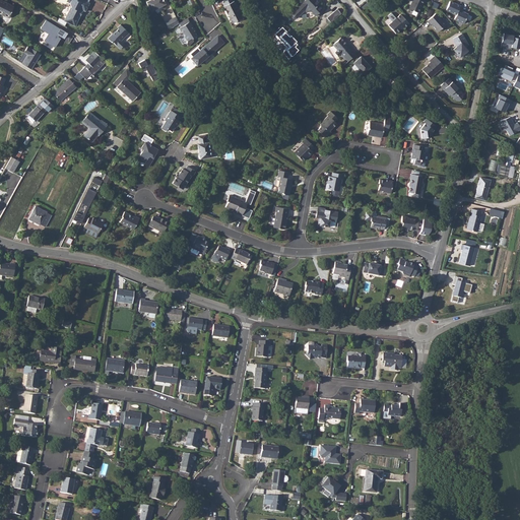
[(14,6),(0,0),(0,14),(4,16),(5,13),(9,15),(14,6)]
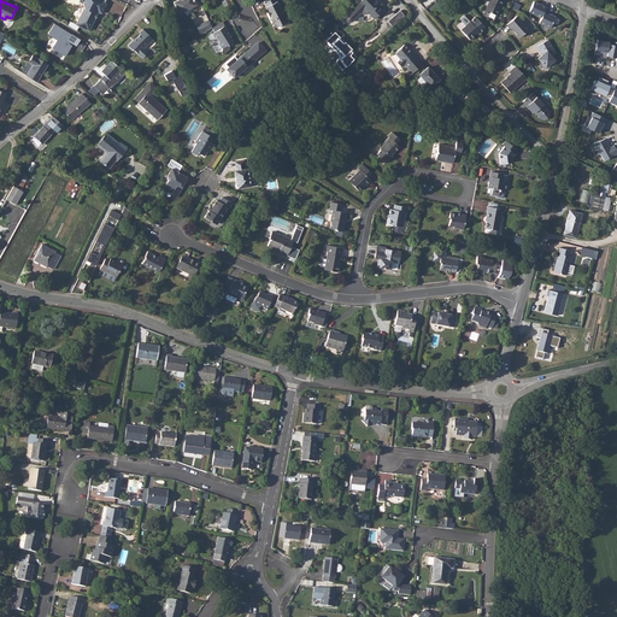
[(105,4),(106,0),(90,0),(90,1),(88,0),(65,0),(76,5),(80,3),(83,4),(84,10),(77,25),(89,30),(92,27),(93,27),(99,12),(103,13),(106,5),(105,4)]
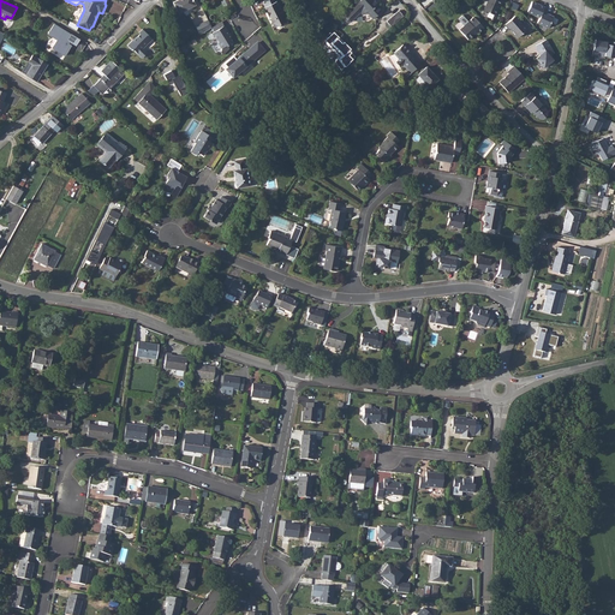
[(196,5),(192,0),(178,0),(179,1),(173,4),(179,15),(196,5)]
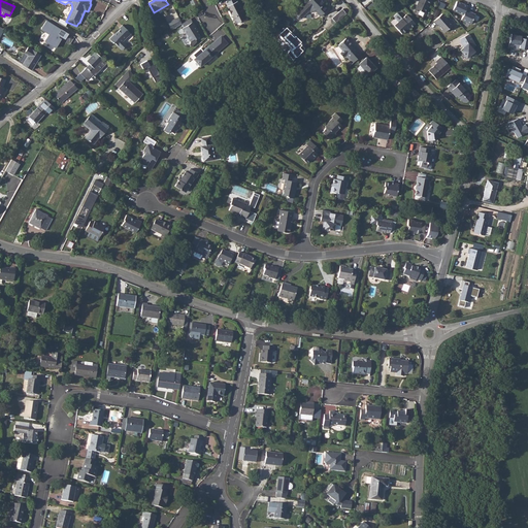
[(229,7),(230,10),(232,10),(233,14),(232,14),(236,24),(239,22),(240,23),(244,21),(244,20),(248,19),(238,0),(232,0),(227,2),(229,6),(229,7)]
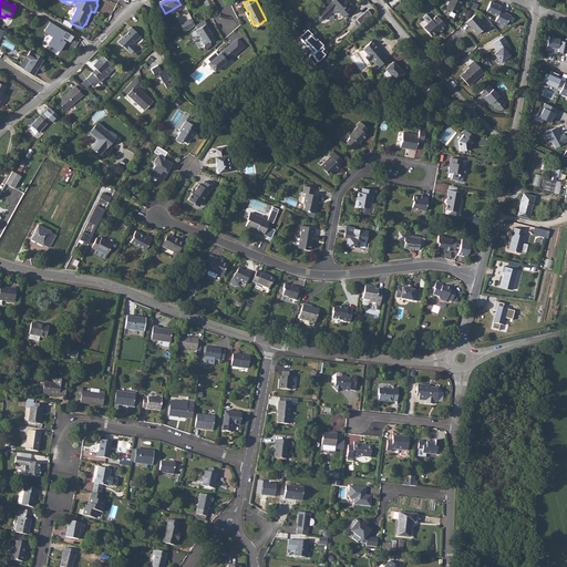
[(346,0),(332,0),(317,16),(323,22),(333,11),(337,14),(340,11),(346,18),(353,10),(349,4),(350,3),(346,0)]
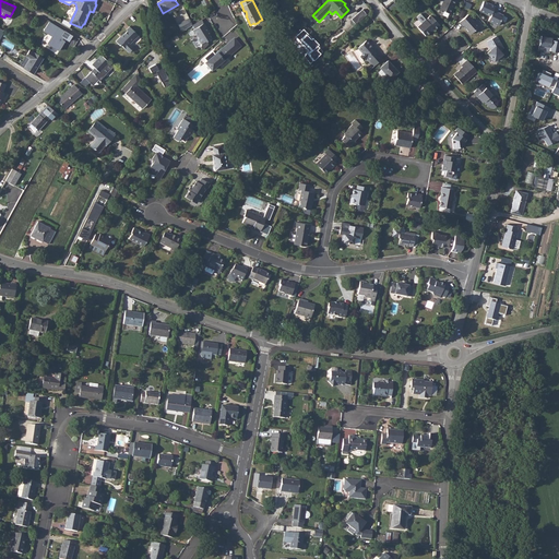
[(455,6),(458,1),(455,0),(443,0),(439,9),(450,14),(454,4),(455,6)]
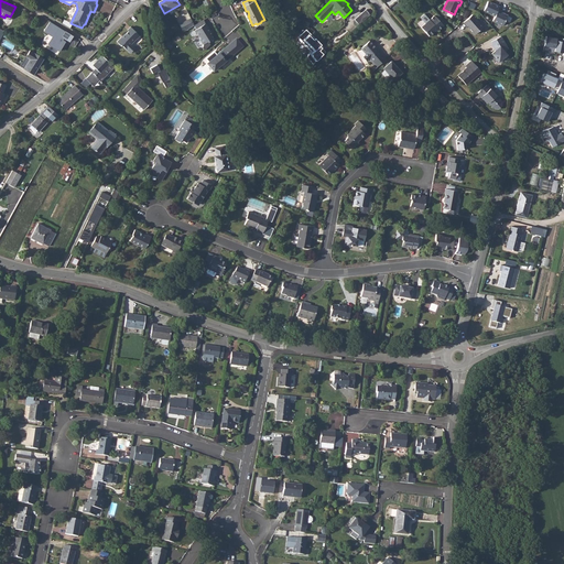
[(484,11),(495,17),(498,9),(499,7),(488,1),(484,11)]
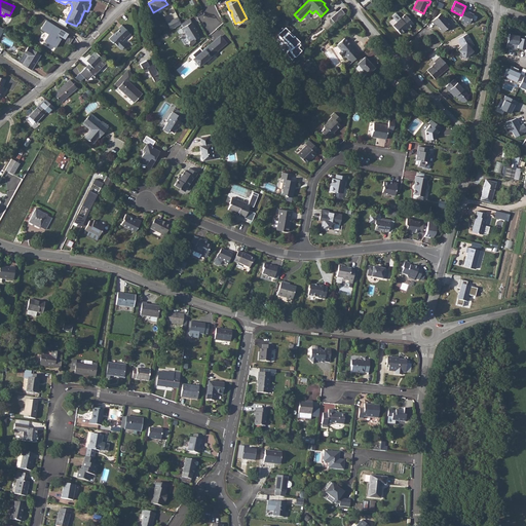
[(470,10),(464,8),(461,15),(459,20),(470,24),(474,13),(468,11),(470,10)]
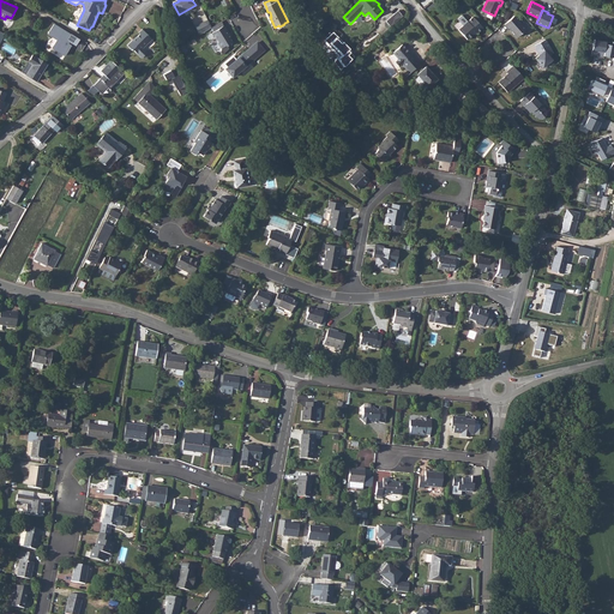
[(398,11),(386,22),(391,26),(403,17),(398,11)]
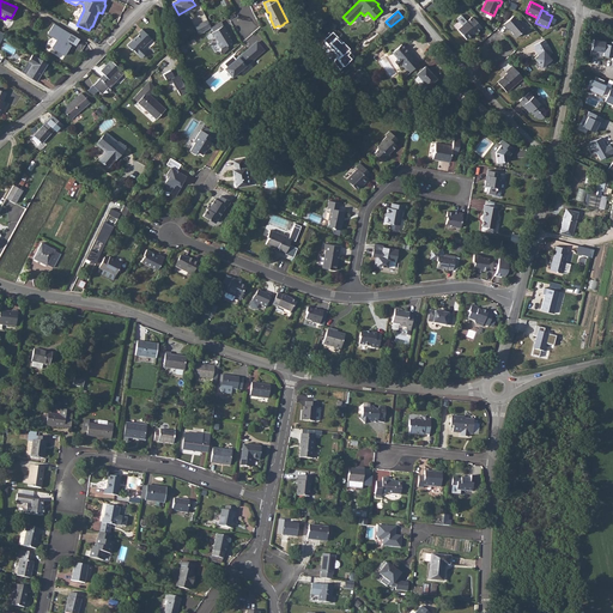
[(481,28),(472,17),(467,20),(462,14),(456,19),(462,24),(456,29),(466,40),(475,31),(477,32),(481,28)]
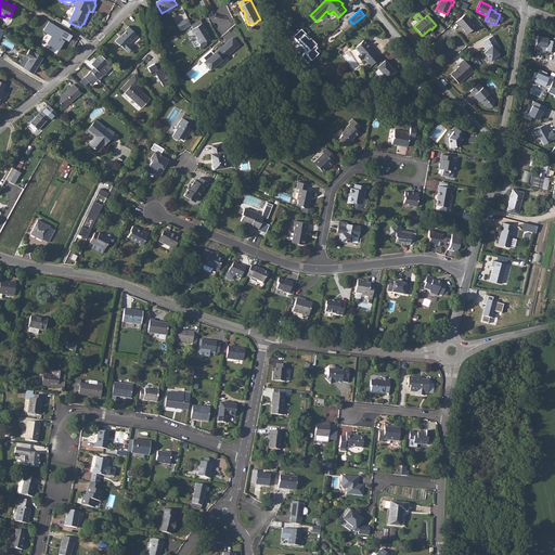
[(475,27),(464,14),(455,22),(459,26),(460,25),(466,34),(475,27)]
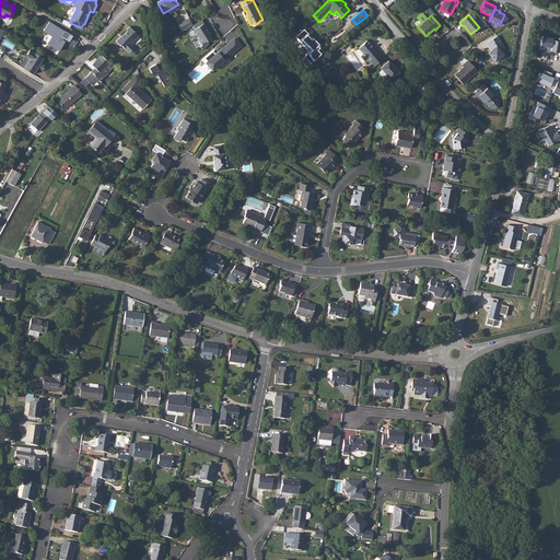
[(193,25),(188,19),(177,24),(181,32),(193,25)]
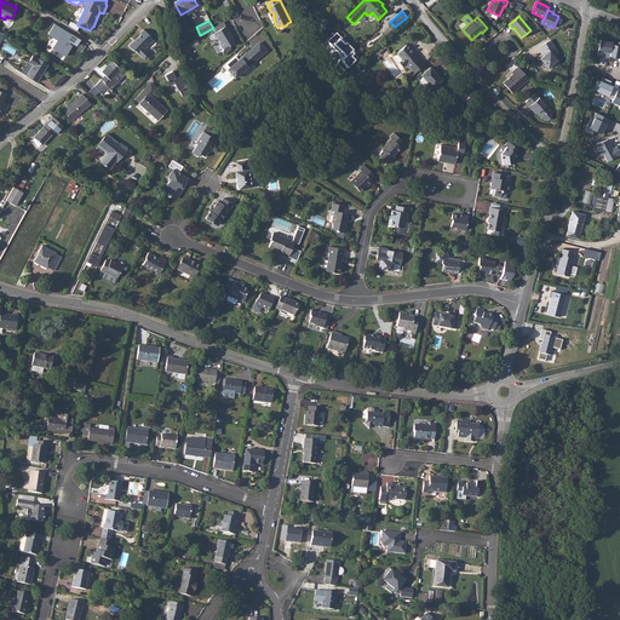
[(80,40),(55,24),(49,35),(58,40),(53,49),(65,56),(72,46),(67,44),(69,41),(76,46),(80,40)]
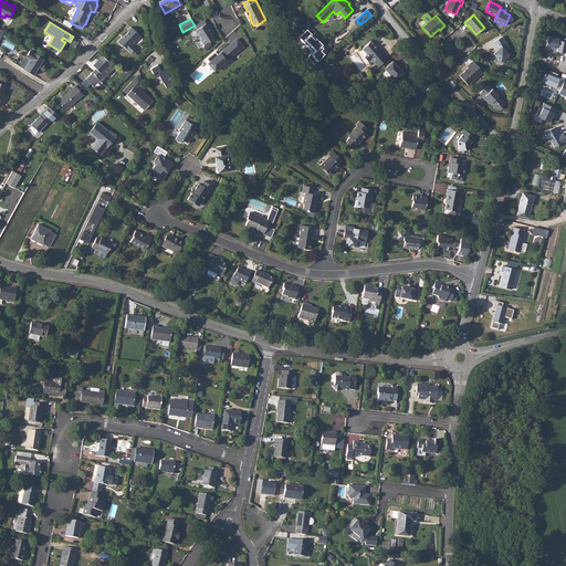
[(212,32),(207,23),(196,31),(198,34),(199,34),(201,39),(201,40),(203,44),(206,44),(209,42),(210,42),(215,39),(211,33),(212,32)]
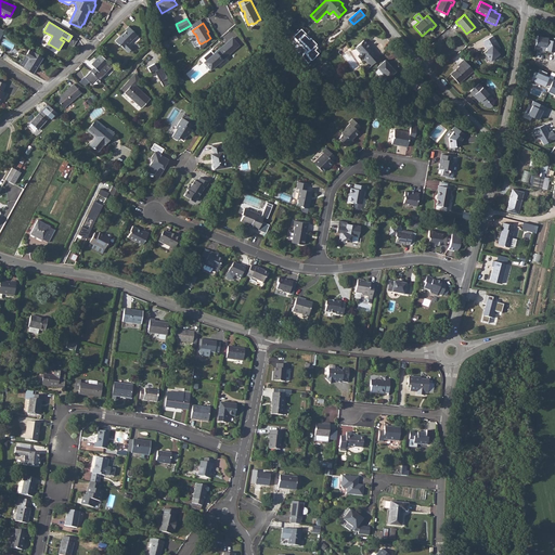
[(119,37),(115,41),(120,46),(121,46),(128,52),(133,48),(129,44),(138,36),(128,27),(125,30),(127,31),(119,38),(119,37)]
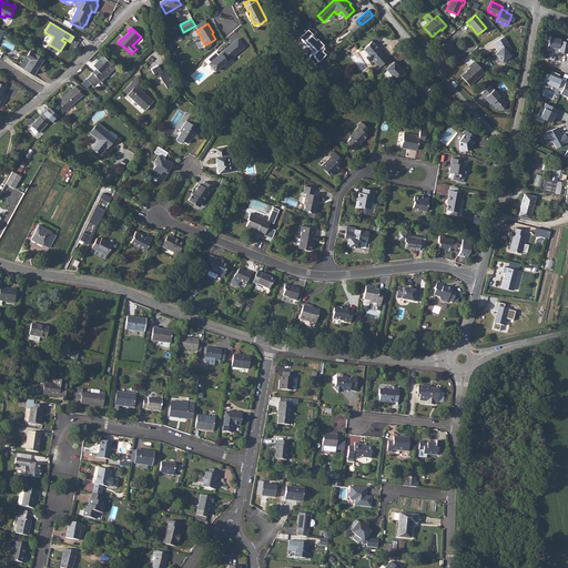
[(325,48),(308,30),(301,38),(305,42),(307,41),(311,46),(310,47),(315,52),(308,59),(315,66),(327,53),(324,49),(325,48)]
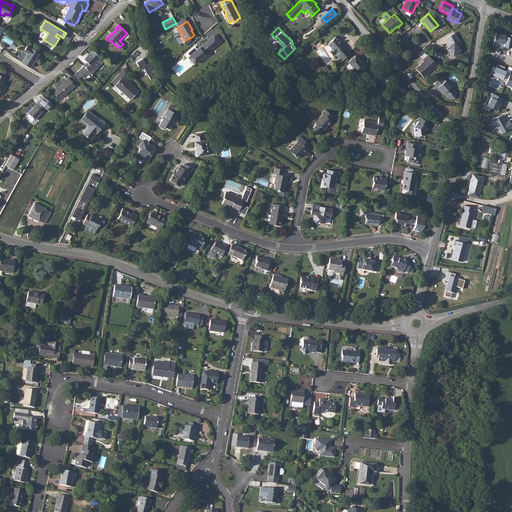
[(462,45),(455,32),(445,37),(450,47),(447,49),(453,57),(461,50),(459,48),(462,45)]
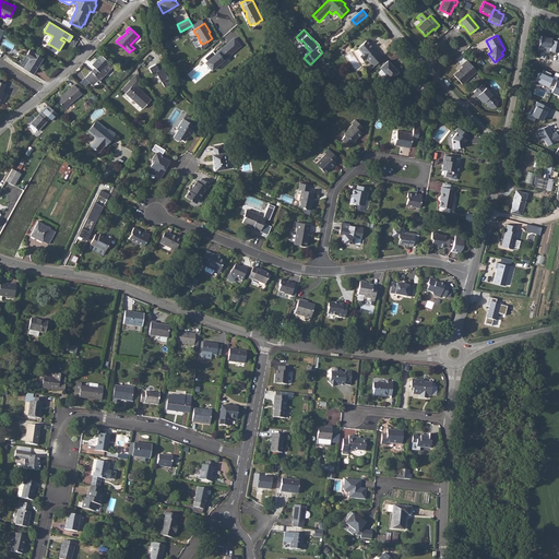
[(552,38),(542,37),(539,51),(549,54),(550,51),(551,40),(552,38)]
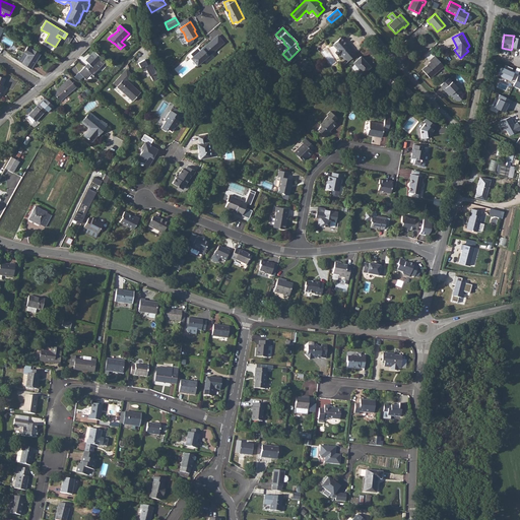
[(198,66),(224,44),(218,37),(201,51),(198,48),(190,54),(193,58),(192,59),(198,66)]
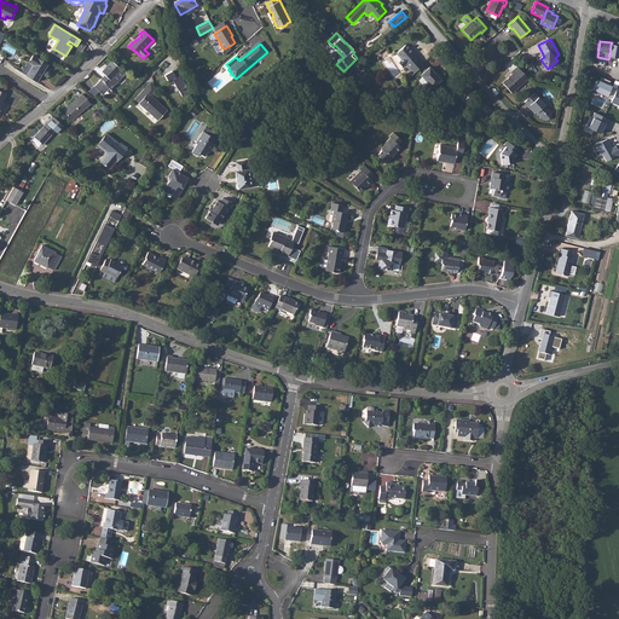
[(414,74),(424,64),(406,45),(397,53),(403,59),(399,63),(403,67),(405,64),(414,74)]
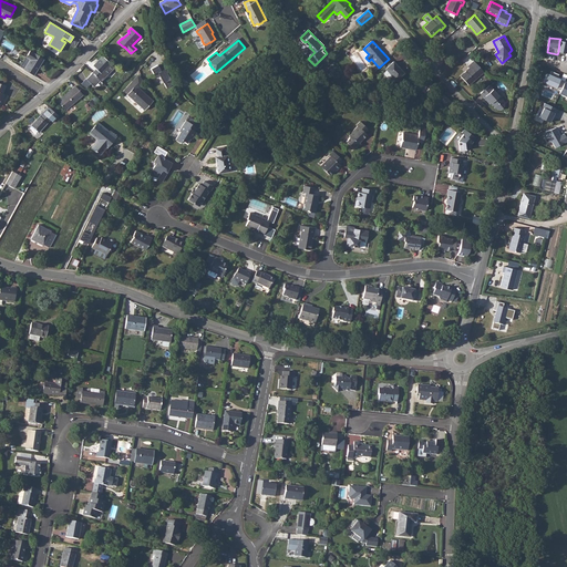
[(30,51),(27,57),(27,58),(30,60),(24,69),(34,75),(43,59),(30,51)]
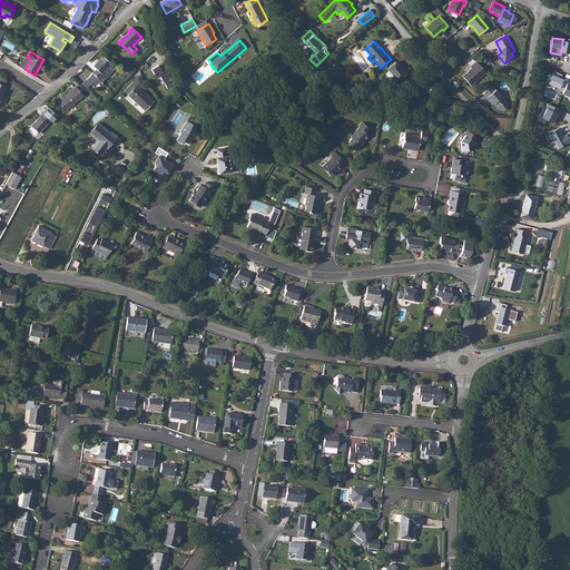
[(104,72),(110,66),(111,65),(104,57),(94,67),(97,70),(94,74),(99,79),(102,75),(101,75),(104,72)]
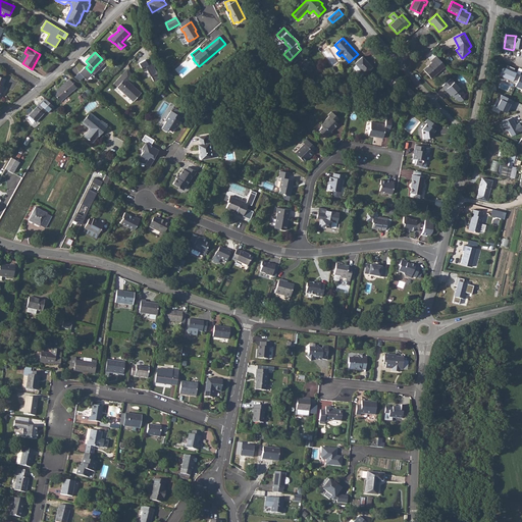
[(28,55),(24,53),(18,61),(22,63),(28,55)]
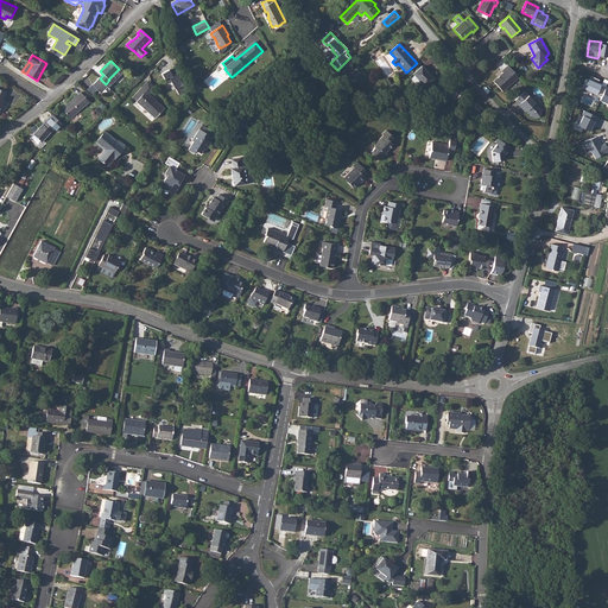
[(519,77),(508,65),(502,71),(504,73),(494,81),(502,92),(519,77)]
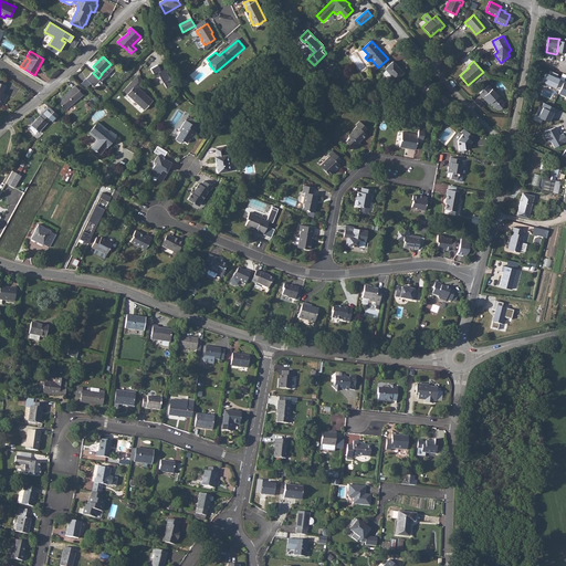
[(398,81),(405,73),(394,62),(387,69),(388,71),(385,73),(386,75),(389,79),(391,79),(394,76),(398,81)]
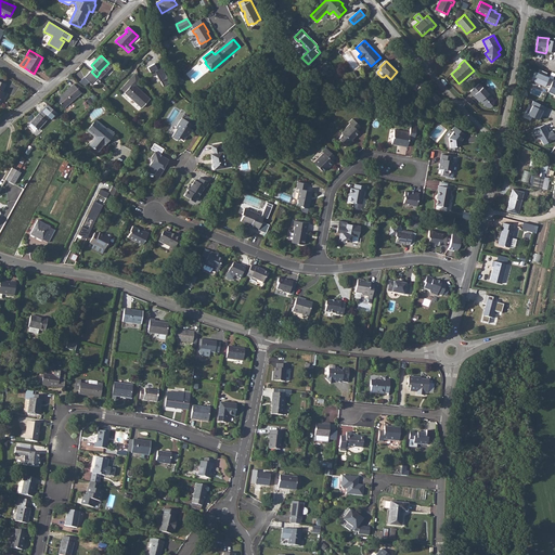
[(111,67),(107,64),(101,71),(104,74),(111,67)]
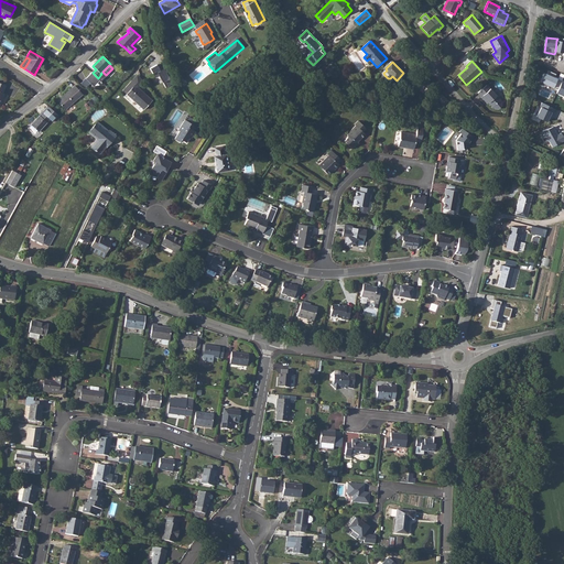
[(160,71),(156,65),(150,68),(152,74),(156,72),(165,88),(172,84),(164,68),(160,71)]
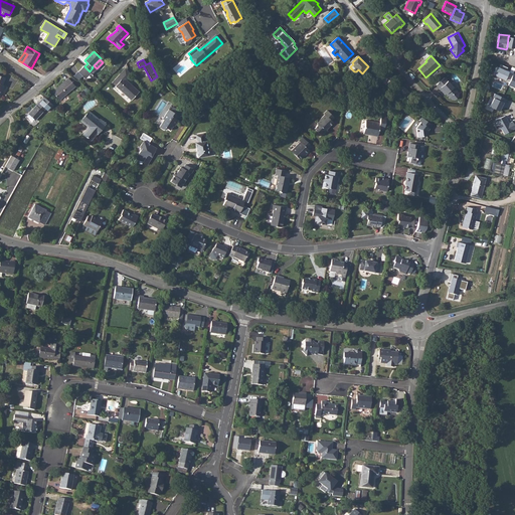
[(501,64),(499,67),(497,66),(493,74),(505,79),(508,72),(505,71),(507,67),(501,64)]
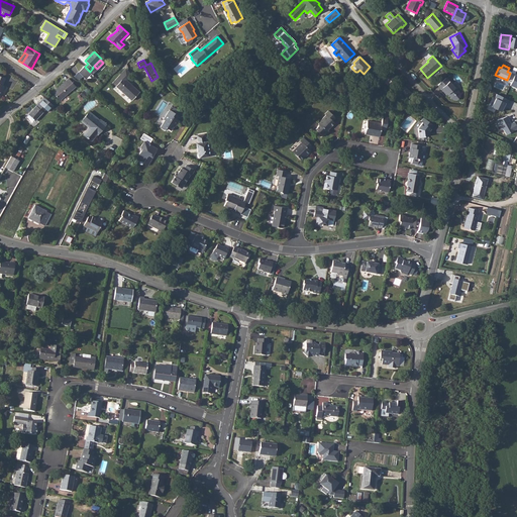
[(90,72),(85,67),(80,72),(86,79),(91,73),(90,72)]
